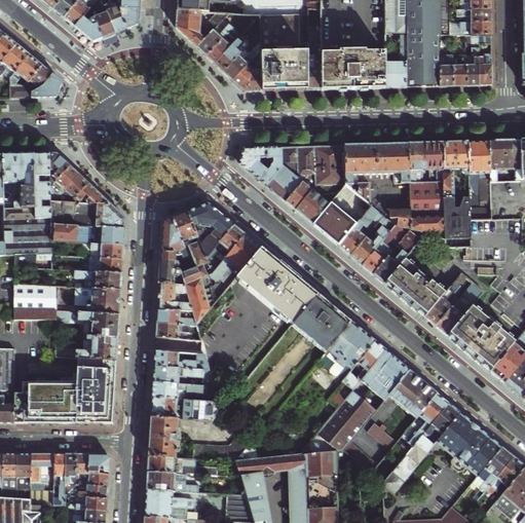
[(66,16),(79,0),(61,0),(54,7),(62,13),(66,16)]
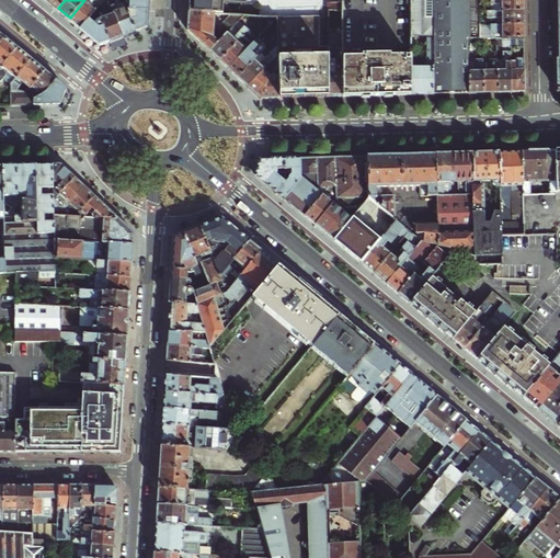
[(93,13),(98,8),(104,0),(84,0),(70,18),(78,24),(82,27),(93,13)]
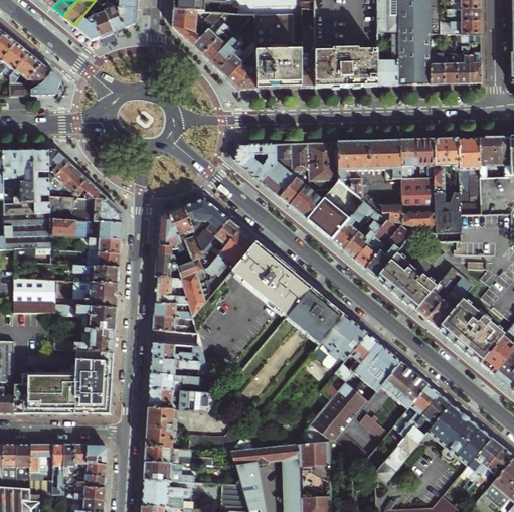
[(114,31),(102,0),(96,0),(90,7),(93,16),(101,36),(109,33),(114,31)]
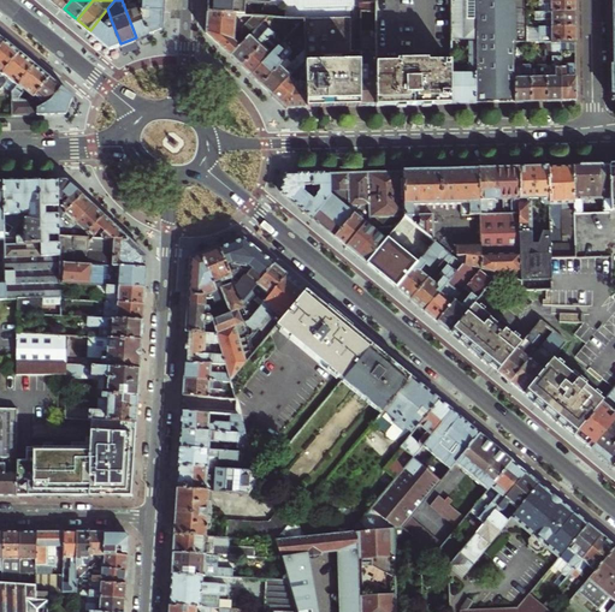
[(149,33),(136,0),(122,0),(136,37),(142,35),(149,33)]
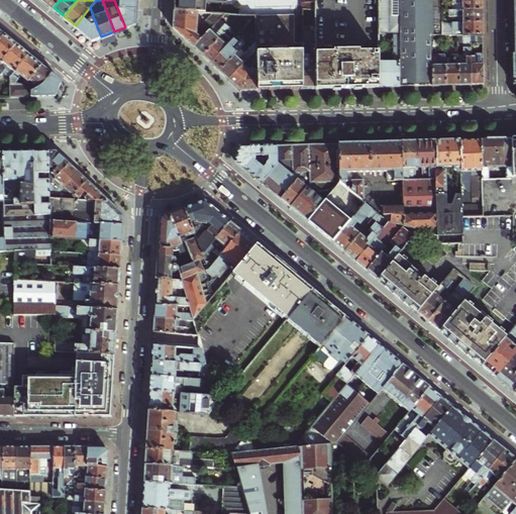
[(114,0),(125,27),(136,22),(137,9),(137,0),(114,0)]
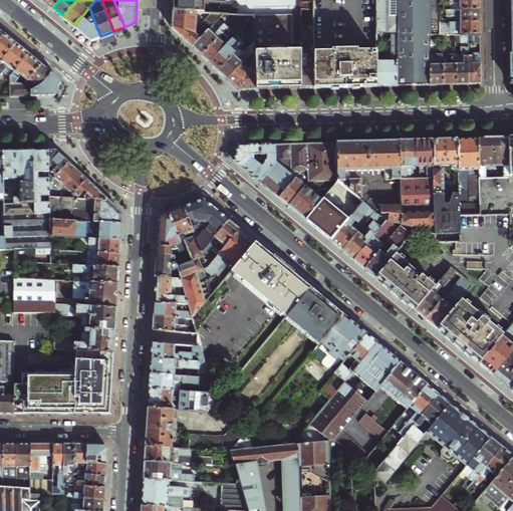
[(174,0),(174,8),(197,9),(198,0),(174,0)]
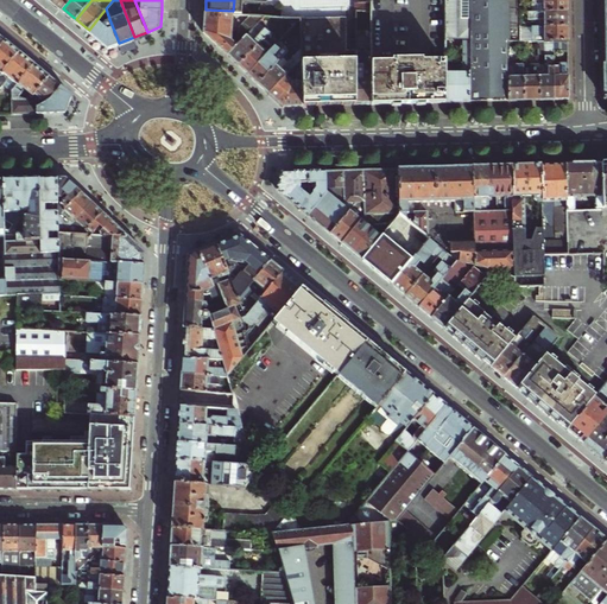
[(467,37),(470,37),(469,0),(447,0),(447,36),(467,36),(467,37)]
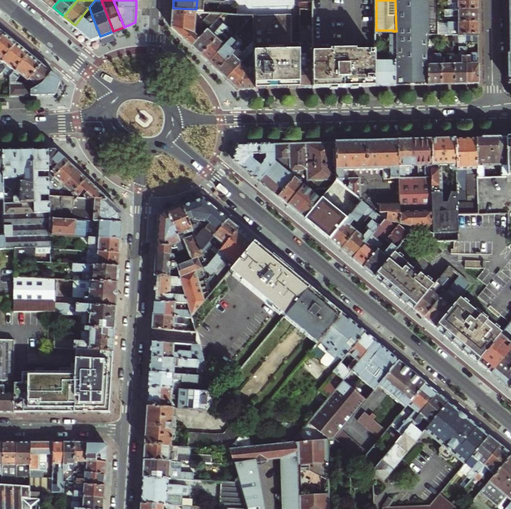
[(395,0),(396,31),(396,84),(414,83),(428,83),(428,52),(427,33),(437,33),(437,20),(438,0),(395,0)]
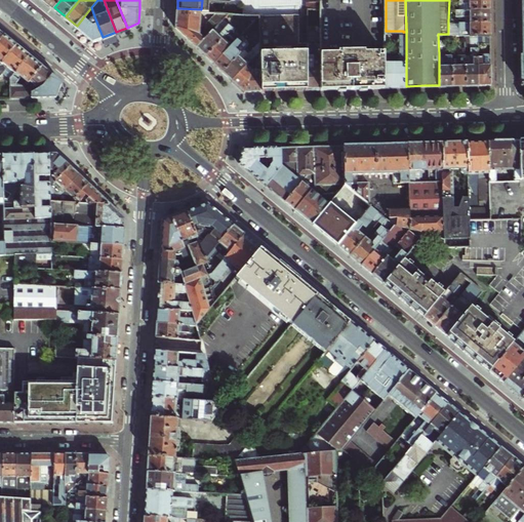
[(490,14),(490,7),(459,7),(455,7),(455,14),(460,14),(462,16),(462,18),(465,21),(491,21),(490,14)]
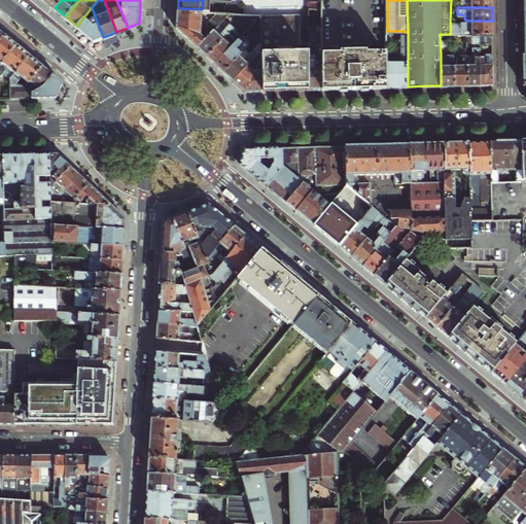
[(219,22),(229,11),(225,11),(216,10),(208,21),(202,21),(203,9),(202,9),(178,8),(177,16),(177,25),(185,33),(195,41),(198,45),(219,22)]
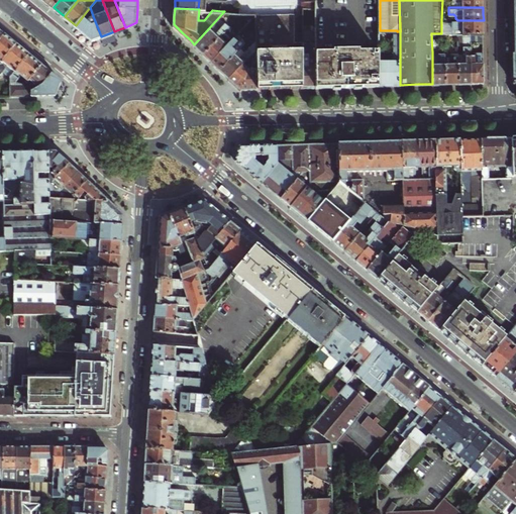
[(93,39),(101,36),(93,16),(91,17),(86,12),(76,25),(87,34),(93,39)]
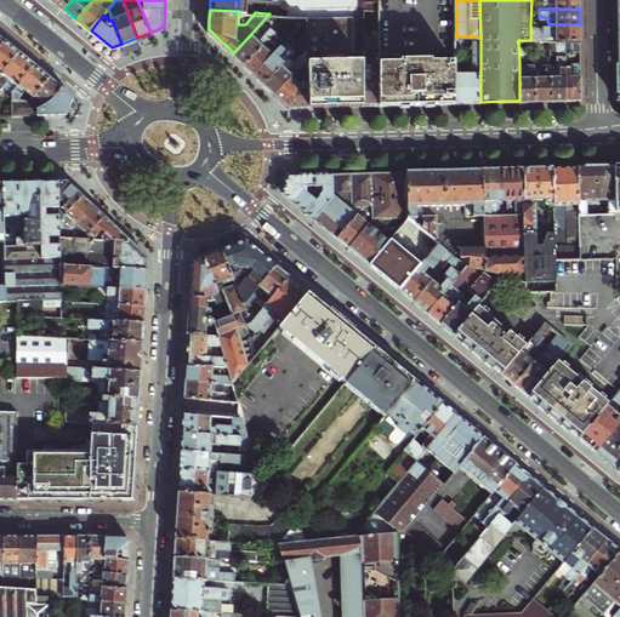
[(290,55),(308,35),(308,16),(288,38),(280,45),(255,73),(260,78),(263,81),(290,55)]
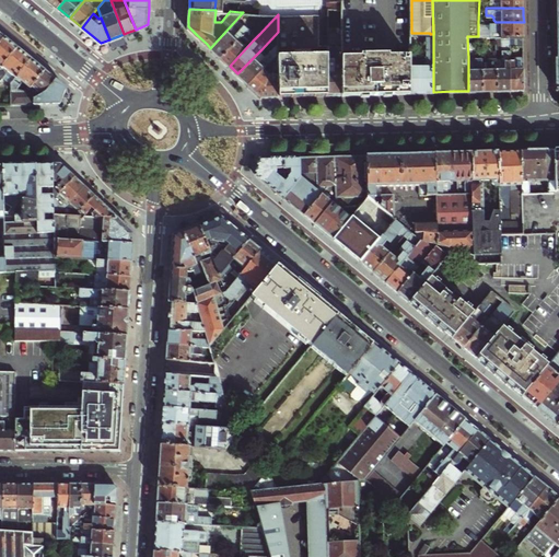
[(315,14),(278,14),(278,32),(278,42),(278,53),(278,55),(279,96),(304,95),(328,95),(328,55),(316,55),(315,14)]
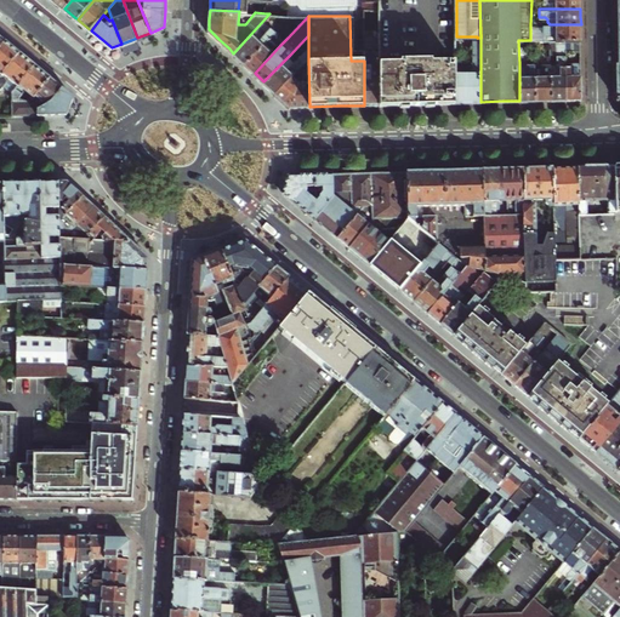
[(564,40),(581,39),(581,32),(581,24),(550,24),(530,24),(530,40),(550,40),(564,40)]
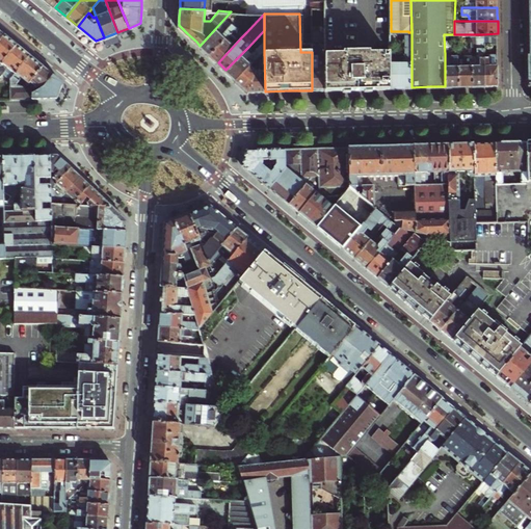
[(228,27),(221,22),(200,46),(205,51),(209,54),(232,30),(240,38),(246,32),(243,30),(242,31),(237,25),(236,25),(235,24),(234,24),(233,24),(231,24),(230,25),(228,27)]
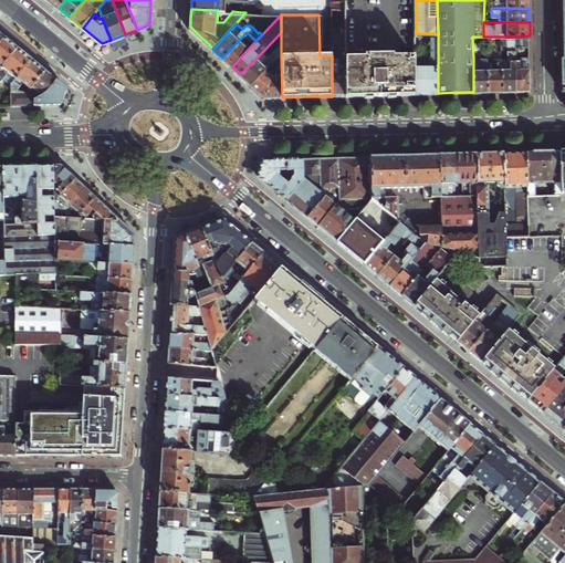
[(255,41),(247,32),(222,58),(228,63),(232,66),(255,41)]
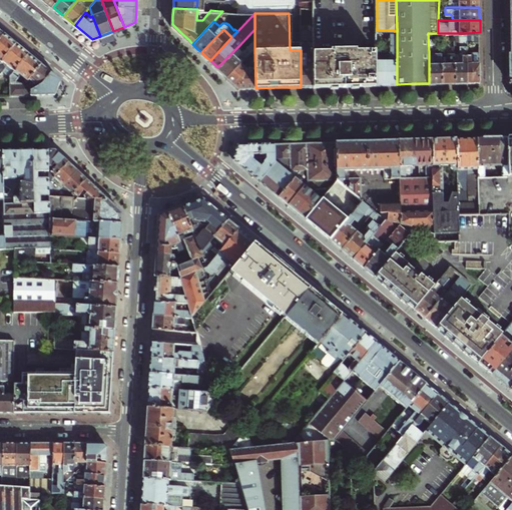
[(314,48),(314,31),(301,31),(301,50),(301,87),(307,86),(314,86),(314,48)]
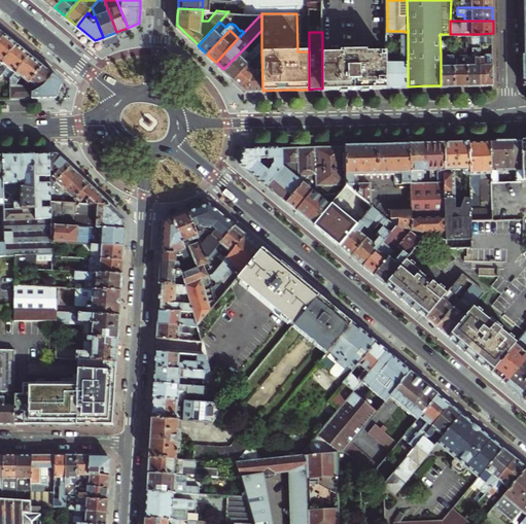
[(408,86),(408,32),(405,32),(405,33),(400,33),(400,60),(387,59),(386,86),(398,86),(408,86)]
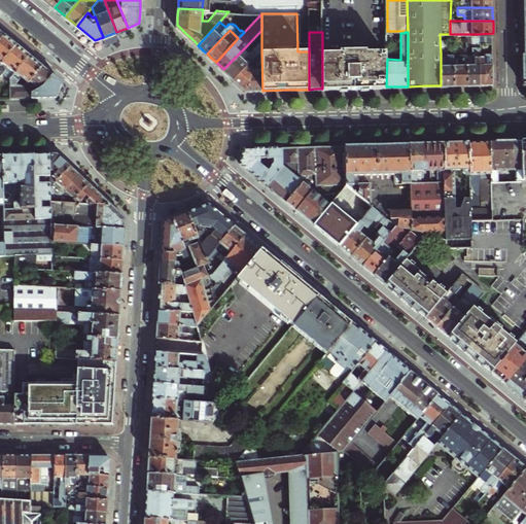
[(493,40),(493,33),(479,34),(480,84),(488,84),(494,84),(493,49),(493,45),(482,45),(482,40),(493,40)]
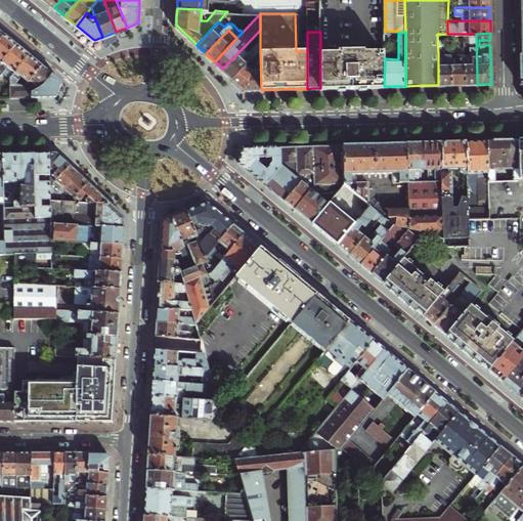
[(0,40),(0,64),(18,44),(13,40),(6,34),(0,40)]
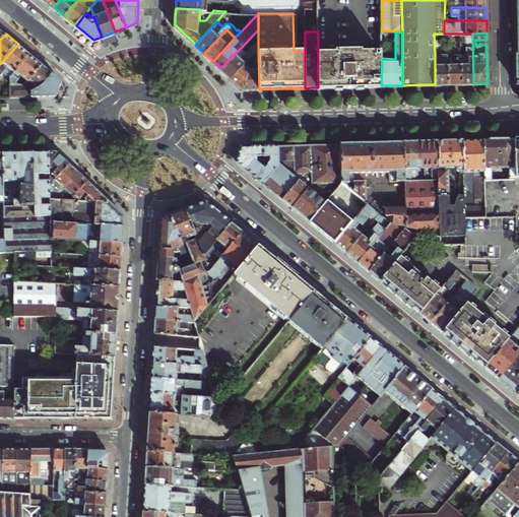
[(472,34),(460,34),(460,43),(466,43),(466,53),(461,53),(461,83),(469,83),(473,83),(472,34)]
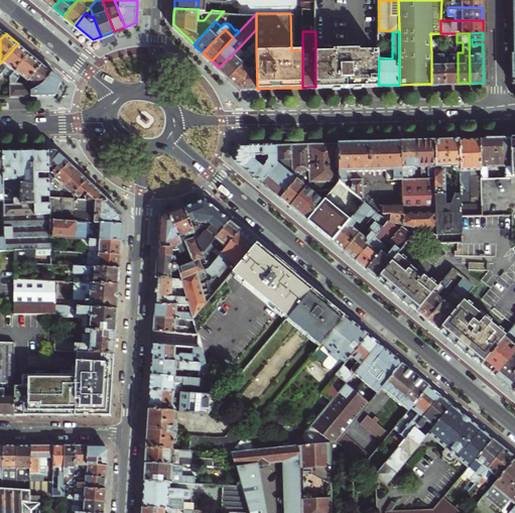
[(256,48),(256,38),(246,49),(241,45),(219,68),(225,74),(229,77),(256,48)]
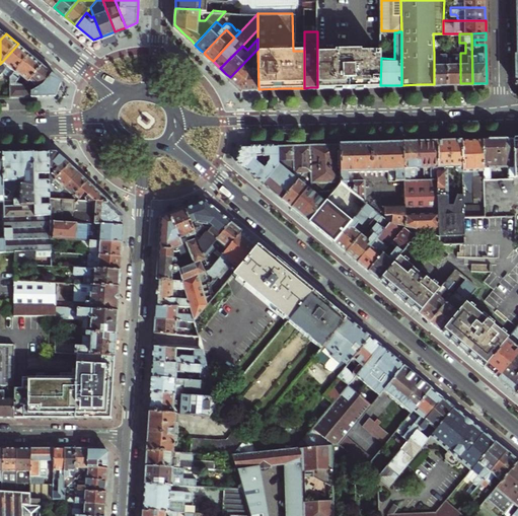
[(0,64),(0,73),(2,73),(5,70),(12,76),(31,54),(24,49),(18,44),(0,64)]
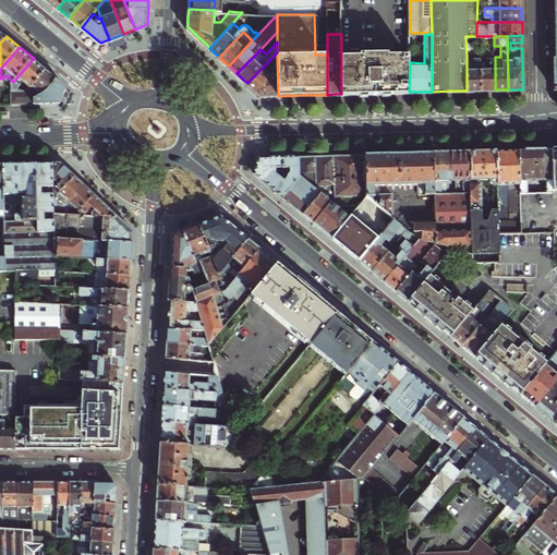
[(410,62),(410,51),(388,51),(388,49),(360,49),(360,52),(341,52),(341,94),(375,93),(409,92),(410,62)]
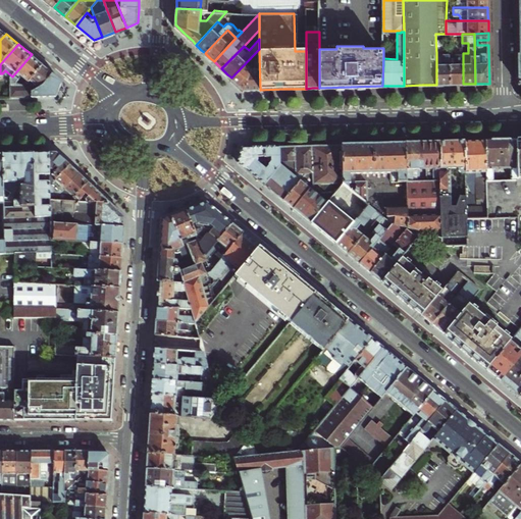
[(259,49),(231,78),(237,84),(243,89),(259,49)]
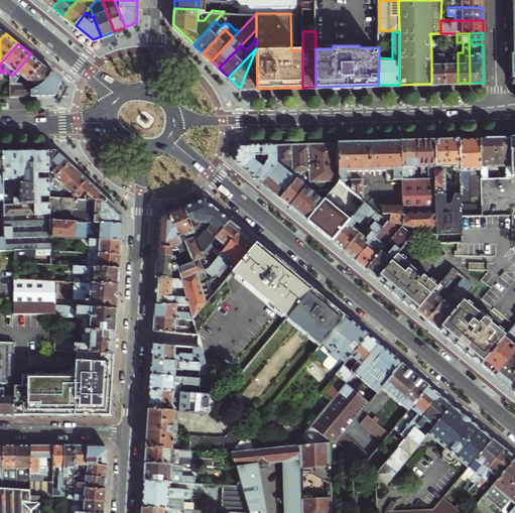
[(256,48),(240,88),(241,89),(248,89),(257,89),(256,50),(256,48)]
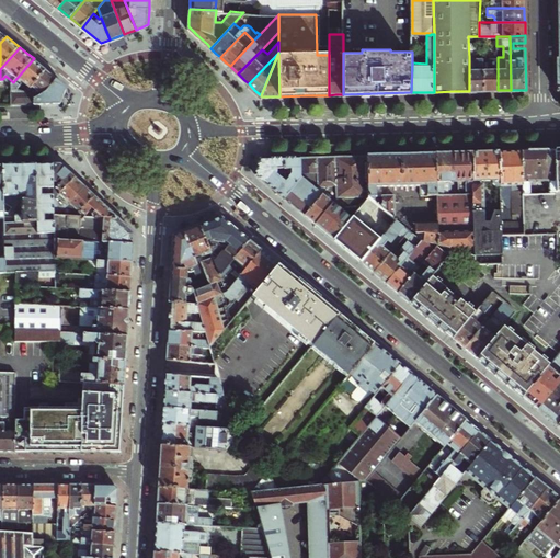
[(483,56),(469,57),(469,91),(477,91),(482,91),(483,56)]
